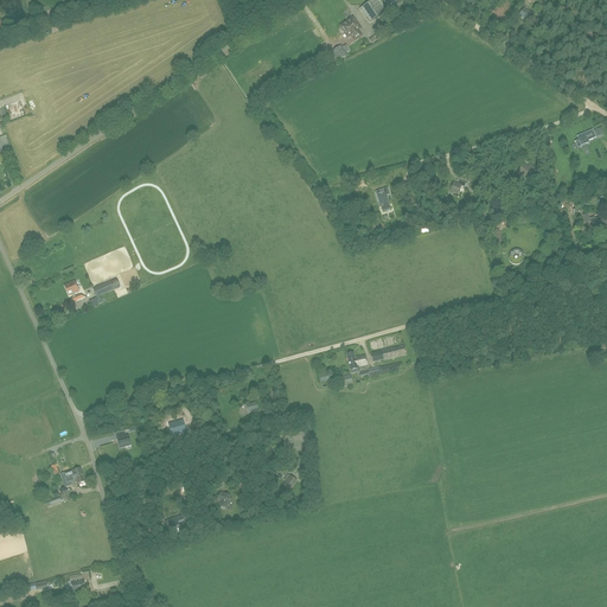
[(379,0),(372,0),(359,10),(369,24),(387,11),(379,0)]
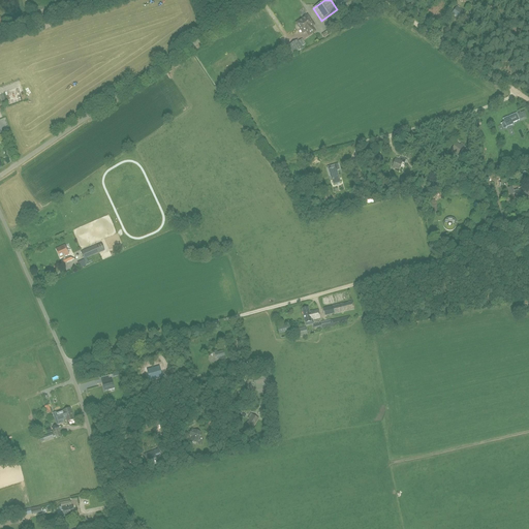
[(8,8),(8,5),(4,5),(5,13),(13,12),(12,7),(8,8)]
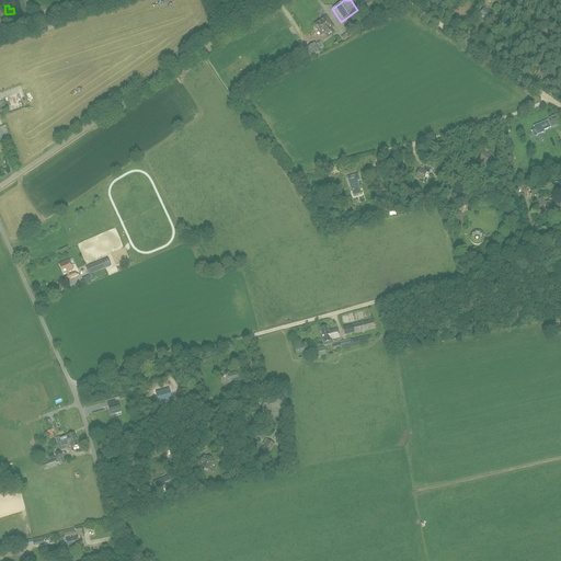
[(480,14),(489,21),(494,13),(492,11),(491,13),(484,8),(480,14)]
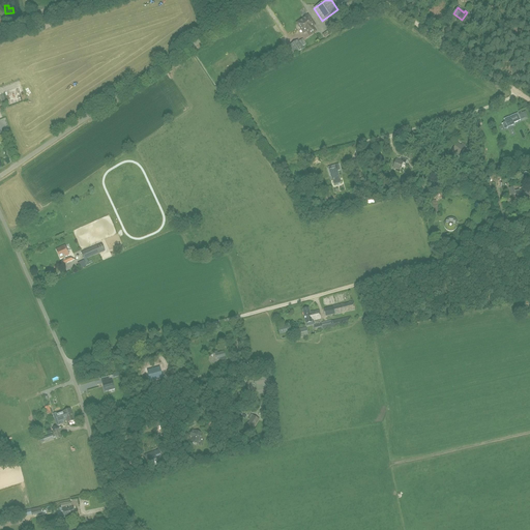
[(54,15),(51,8),(43,11),(47,18),(54,15)]
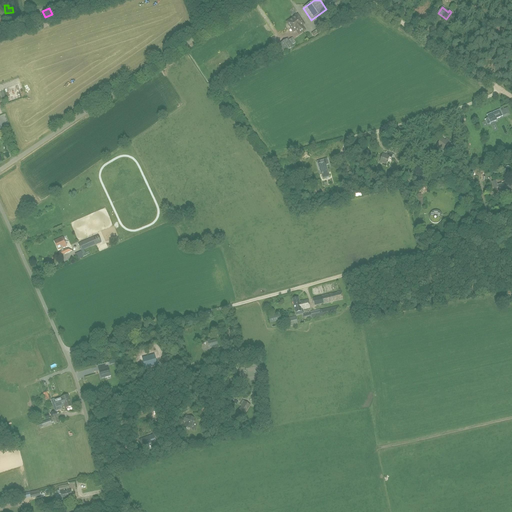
[(294,17),(291,19),(293,23),(294,22),(296,25),(297,24),(303,32),(305,31),(302,26),(304,25),(298,15),(297,15),(296,15),(294,16),(294,17)]
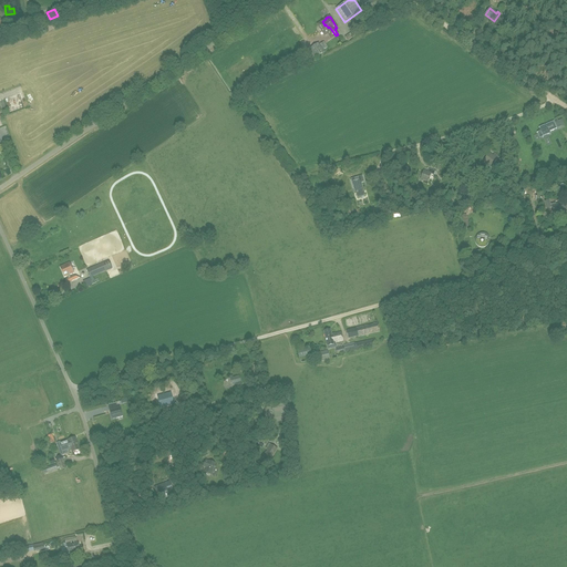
[(325,26),(322,21),(318,24),(320,29),(321,31),(322,31),(325,35),(328,33),(331,38),(336,35),(329,27),(328,28),(326,24),(325,26)]
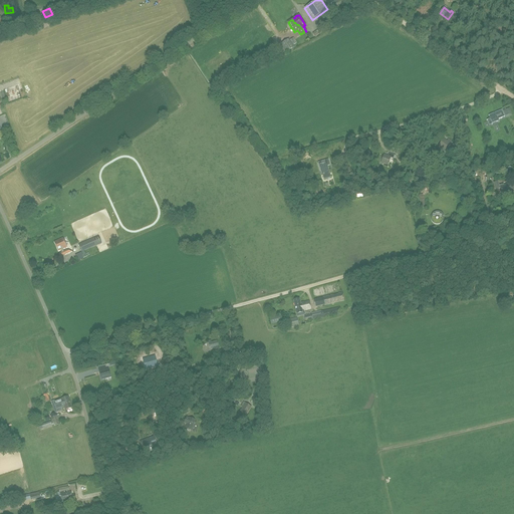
[(294,47),(289,39),(280,44),(286,53),(294,47)]
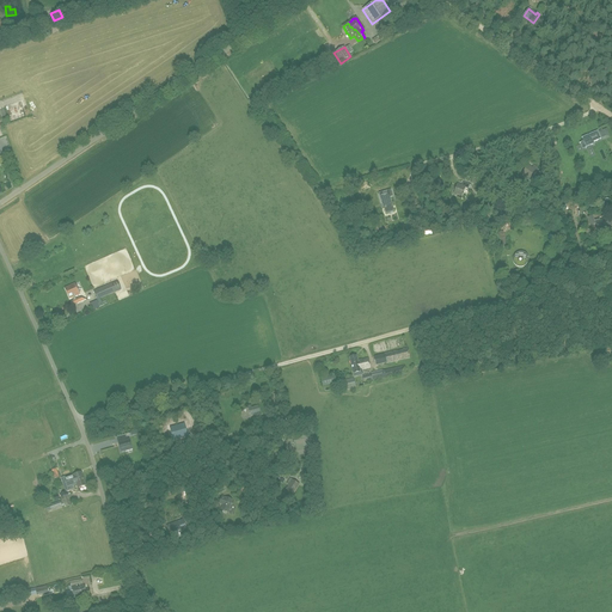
[(19,79),(0,85),(0,98),(23,91),(19,79)]
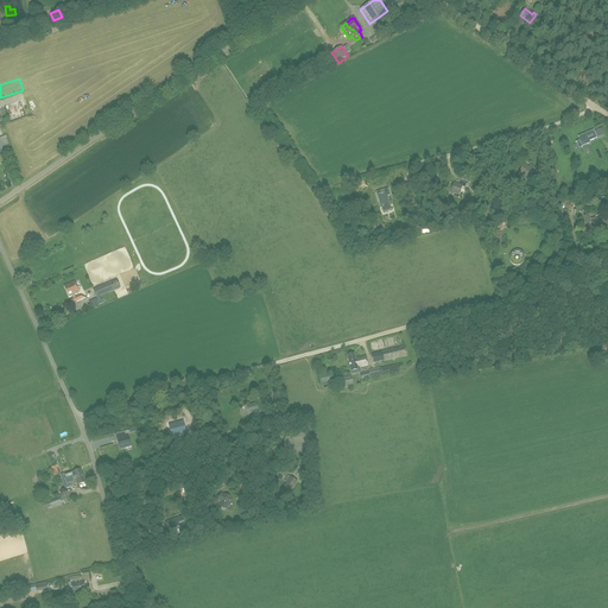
[(594,130),(586,133),(586,134),(584,135),(584,134),(578,137),(580,140),(578,140),(578,141),(576,143),(580,141),(582,146),(589,144),(588,143),(597,138),(594,130)]
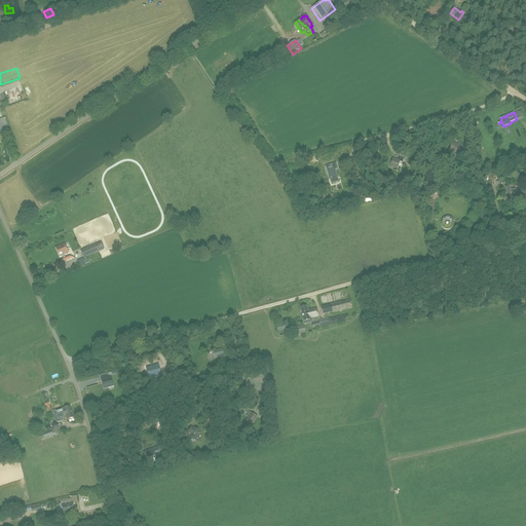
[(457,145),(454,142),(449,149),(455,153),(459,147),(461,148),(463,145),(459,142),(457,145)]
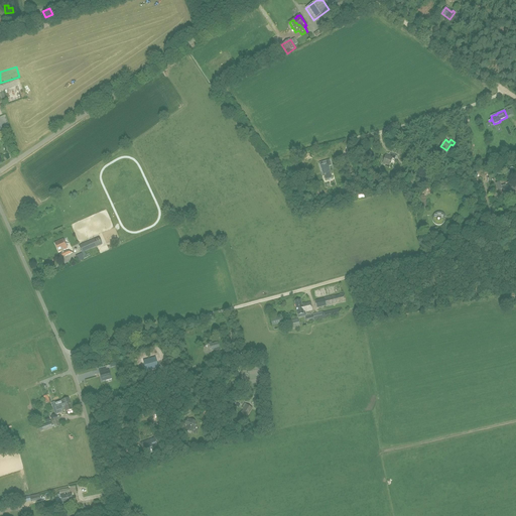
[(386,155),(383,162),(390,165),(392,158),(395,159),(396,155),(391,153),(390,156),(386,155)]
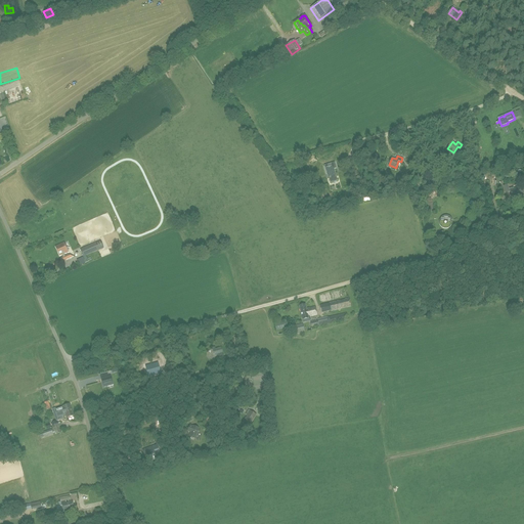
[(331,165),(331,167),(326,168),(331,183),(338,181),(335,169),(337,169),(335,164),(331,165)]
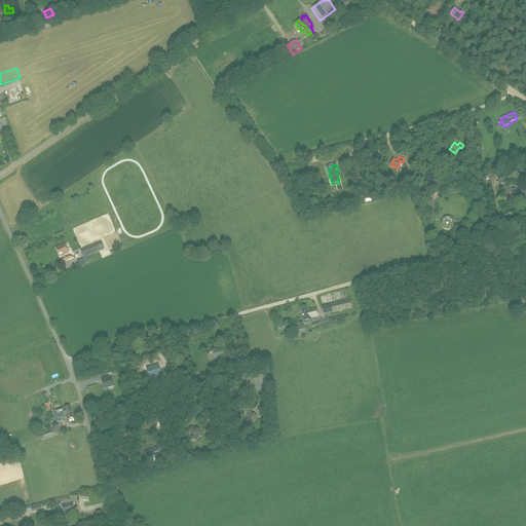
[(510,186),(505,187),(508,193),(513,192),(515,198),(523,196),(520,189),(516,190),(515,189),(511,190),(510,186)]
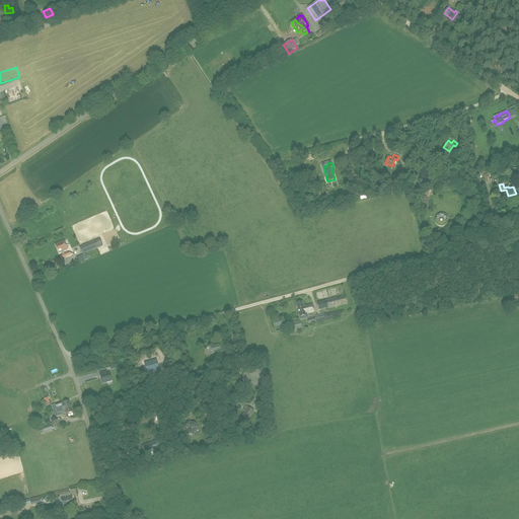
[(435,217),(437,217),(436,219),(436,221),(436,223),(437,225),(439,226),(441,226),(443,226),(445,225),(446,224),(447,222),(447,220),(449,219),(448,217),(447,215),(445,214),(443,213),(440,213),(438,214),(436,215),(435,217)]
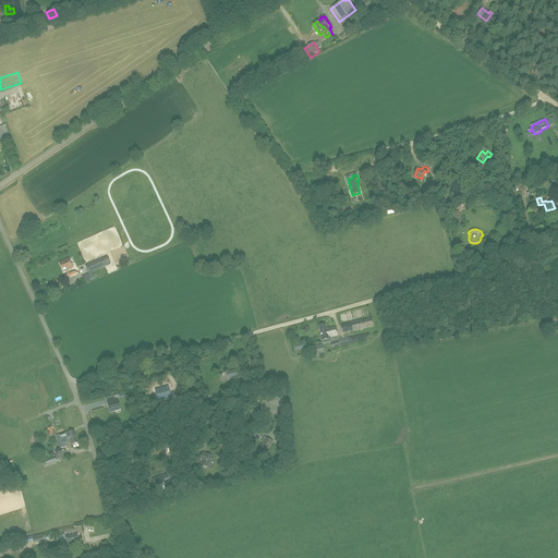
[(79,274),(72,271),(69,273),(69,270),(73,268),(69,258),(59,263),(63,274),(67,271),(67,274),(65,275),(65,279),(68,278),(68,279),(70,279),(70,277),(79,274)]
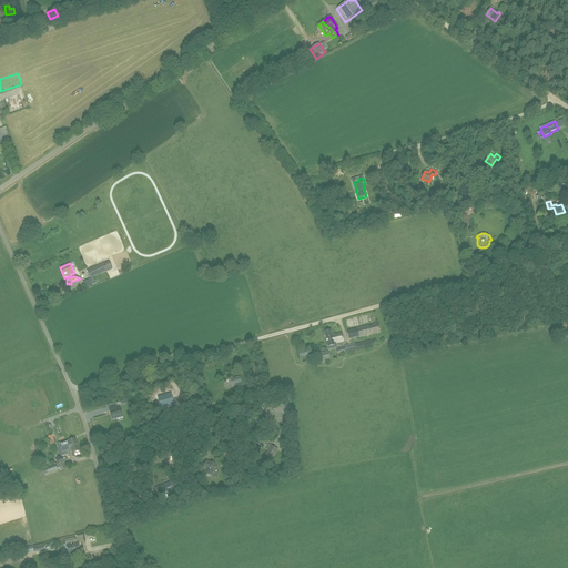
[(103,263),(88,271),(91,279),(108,271),(103,263)]
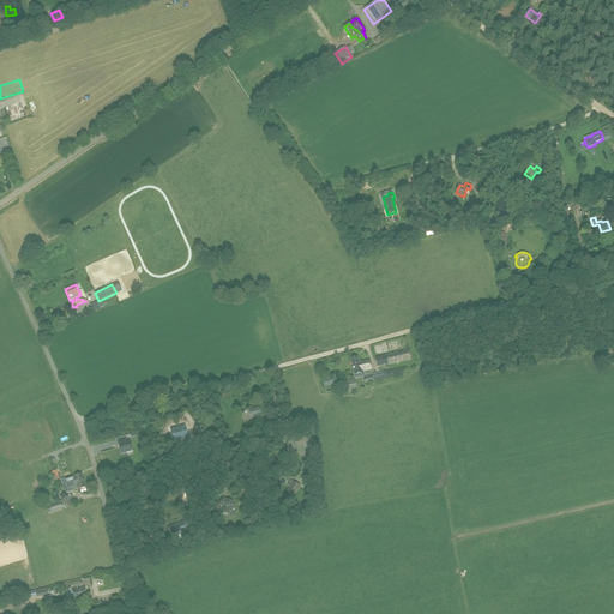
[(386,355),(389,365),(411,360),(409,349),(386,355)]
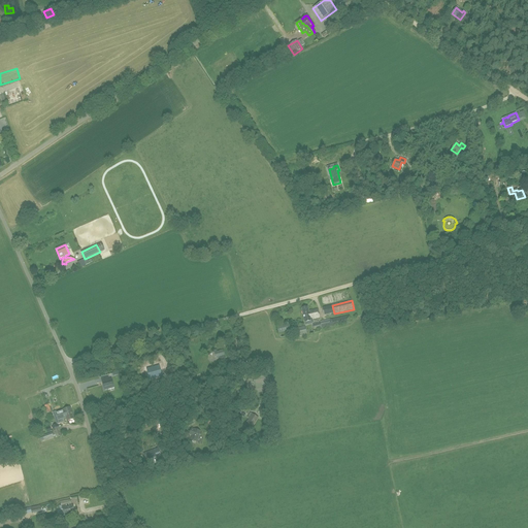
[(307,307),(301,308),(305,323),(311,321),(310,320),(320,318),(318,309),(308,311),(307,307)]
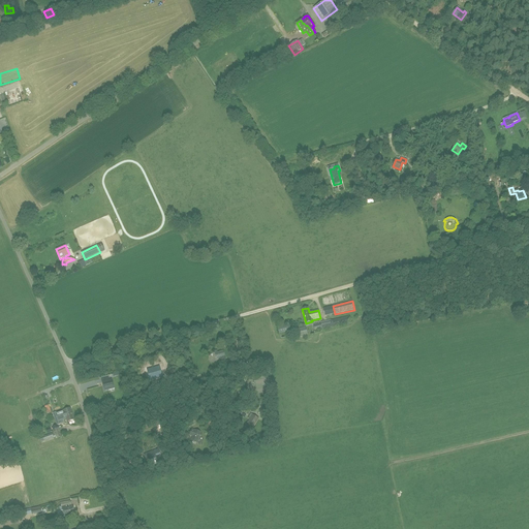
[(313,324),(315,331),(322,329),(347,323),(347,325),(350,324),(350,322),(351,322),(349,316),(320,322),(321,323),(313,324)]
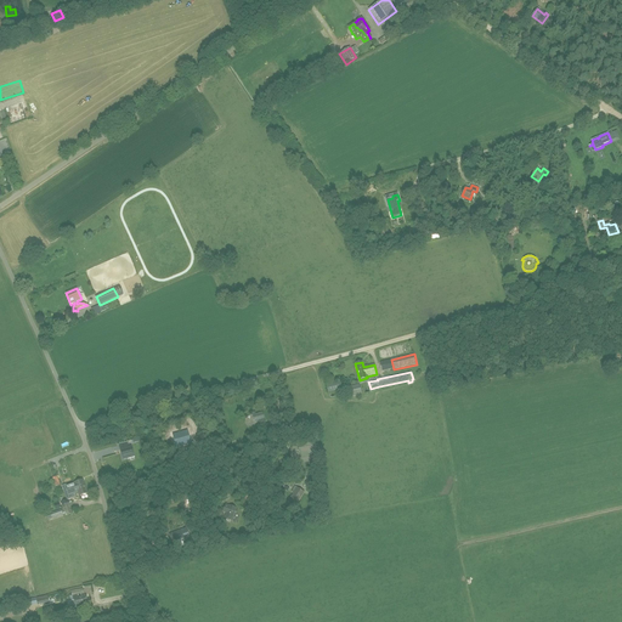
[(326,385),(328,393),(344,389),(341,382),(326,385)]
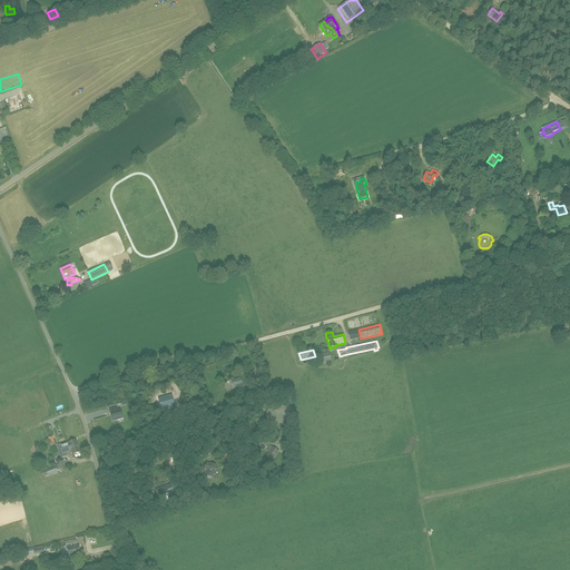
[(331,359),(330,352),(315,355),(317,364),(332,361),(331,359)]
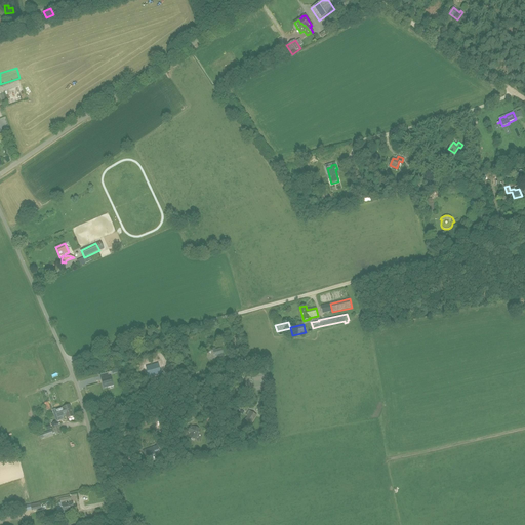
[(215,345),(212,348),(214,352),(211,355),(215,359),(218,355),(223,355),(223,349),(218,349),(215,345)]
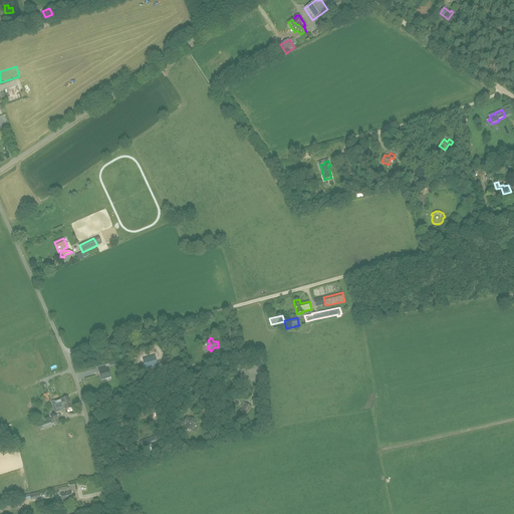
[(158,365),(155,356),(146,359),(148,368),(158,365)]
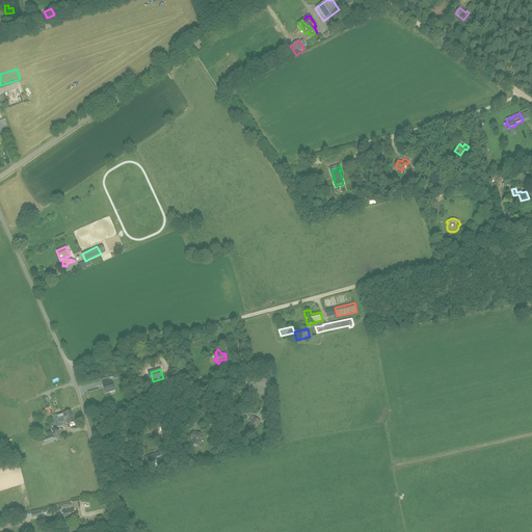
[(63,413),(63,414),(67,422),(68,425),(75,422),(71,410),(63,413)]
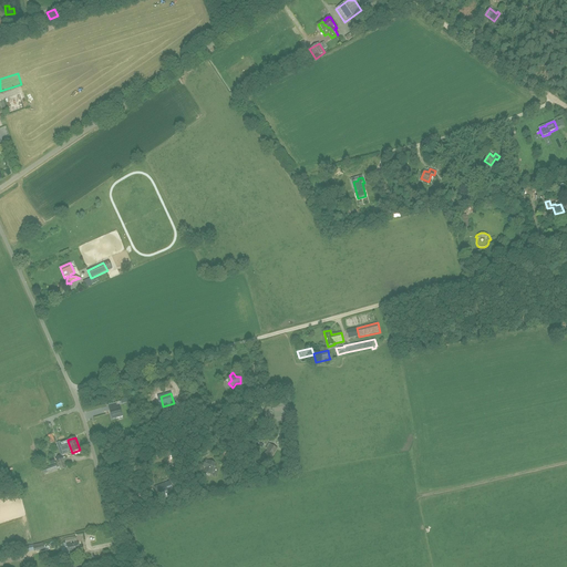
[(66,451),(71,450),(68,441),(60,443),(60,442),(57,443),(61,456),(68,454),(66,451)]
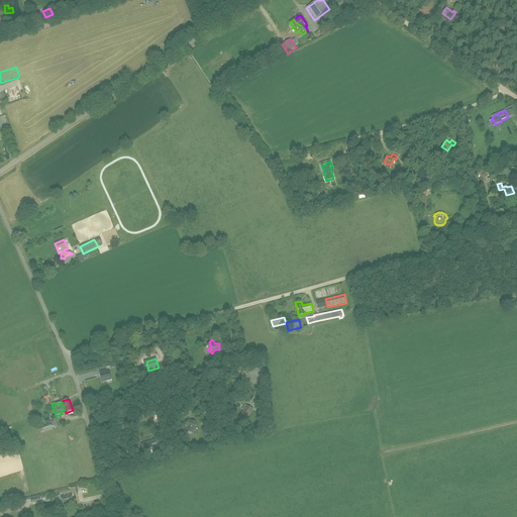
[(246,406),(245,405),(242,409),(243,410),(242,413),(248,417),(252,409),(246,405),(246,406)]
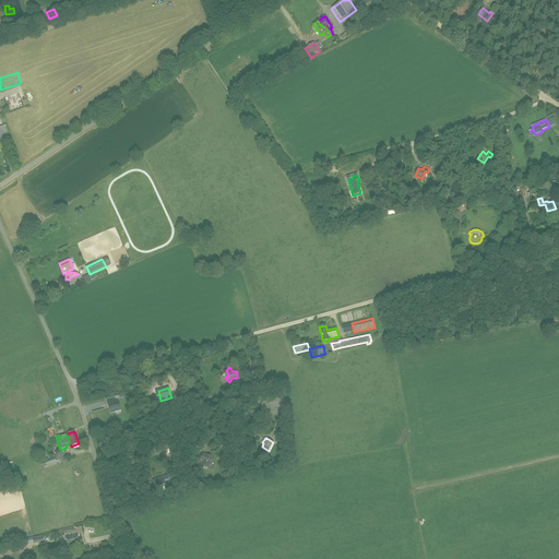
[(206,454),(203,453),(201,460),(204,461),(202,465),(209,468),(213,456),(206,454)]
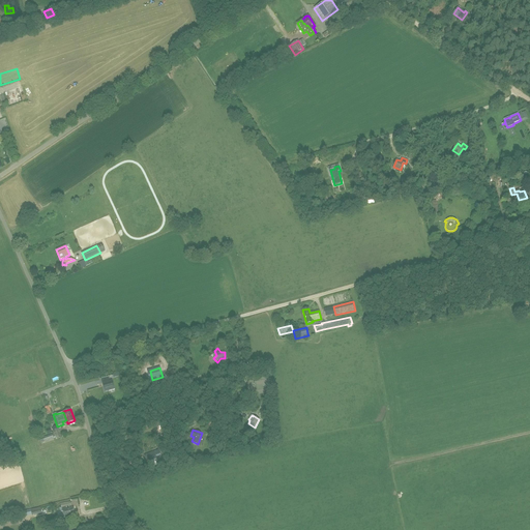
[(53,434),(43,438),(39,439),(41,443),(54,439),(53,434)]
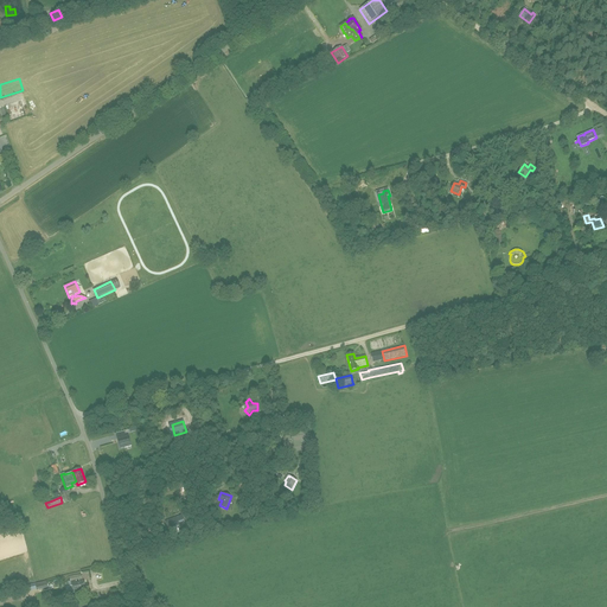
[(177,517),(167,521),(171,529),(180,525),(177,517)]
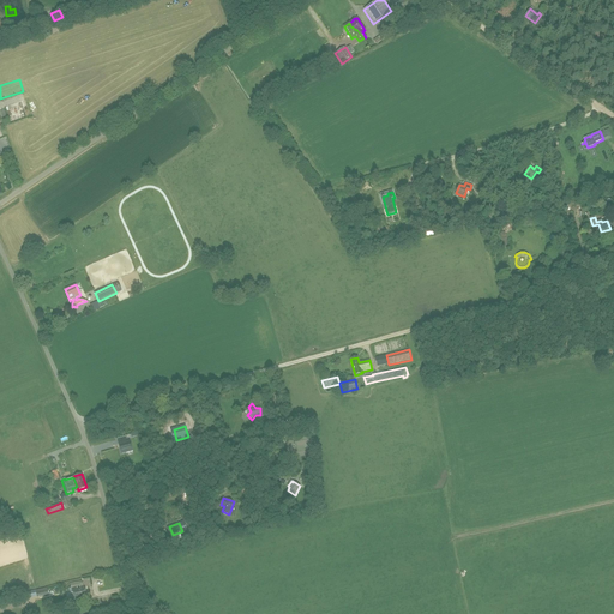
[(85,588),(83,588),(83,582),(71,584),(71,588),(67,589),(68,594),(73,593),(74,600),(88,597),(85,588)]
